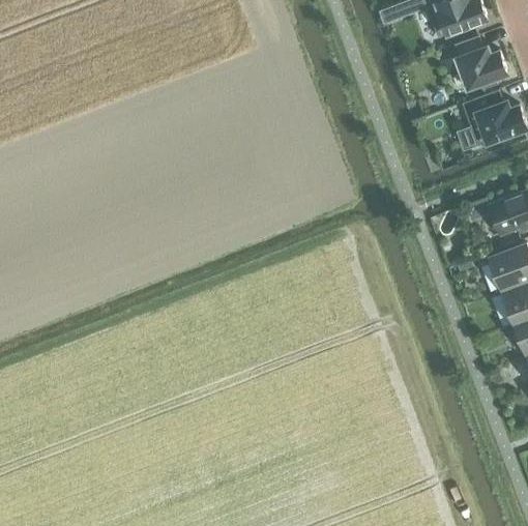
[(487,21),(478,0),(470,0),(469,0),(468,0),(421,0),(436,39),(437,39),(487,21)]
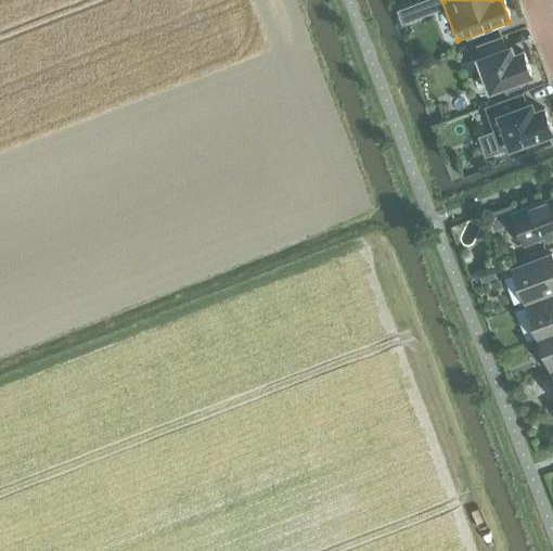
[(399,27),(422,18),(418,5),(394,13),(399,27)]
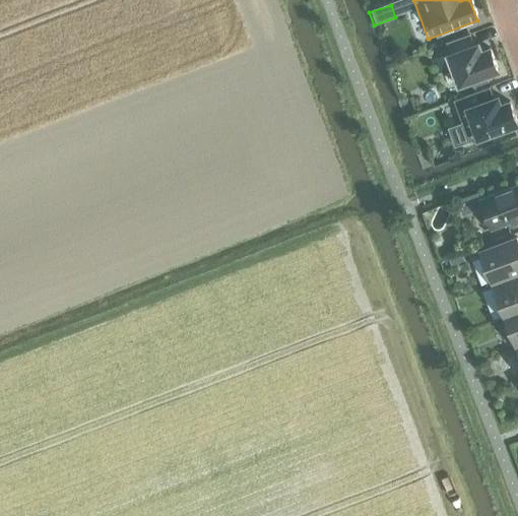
[(460,87),(469,84),(471,89),(487,84),(484,78),(497,73),(489,51),(479,54),(477,46),(472,48),(468,37),(445,45),(460,87)]
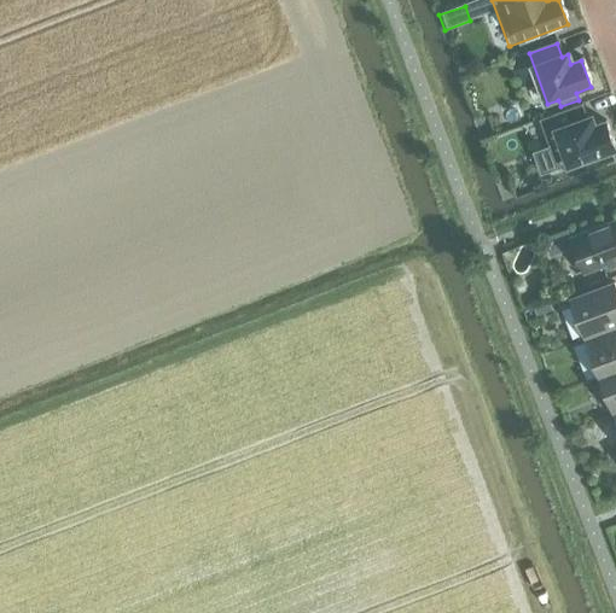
[(580,106),(538,122),(556,171),(582,162),(583,165),(600,159),(598,156),(614,151),(609,136),(604,123),(593,128),(590,118),(585,120),(580,106)]
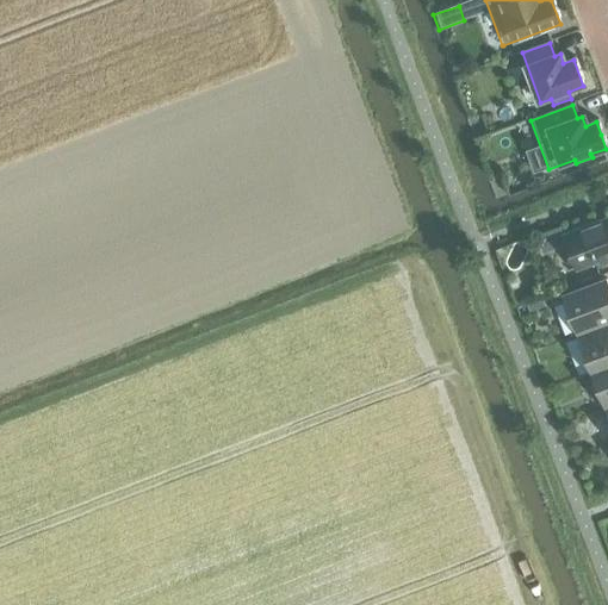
[(575,273),(607,260),(607,219),(562,237),(575,273)]
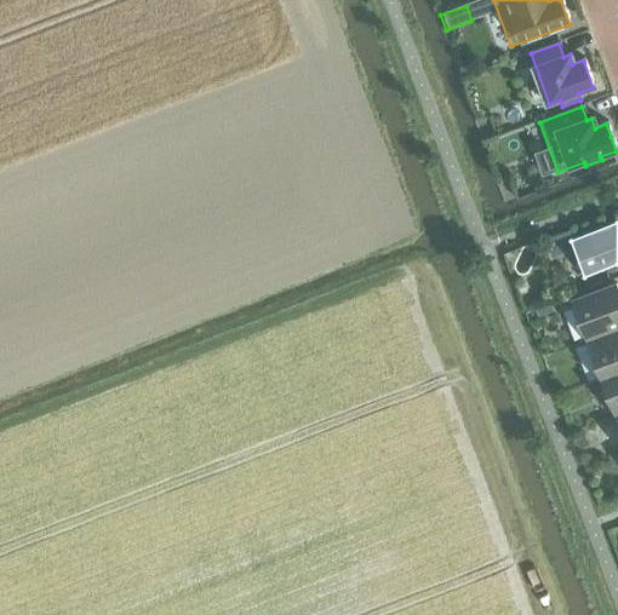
[(585,344),(617,332),(617,294),(614,287),(571,304),(585,344)]
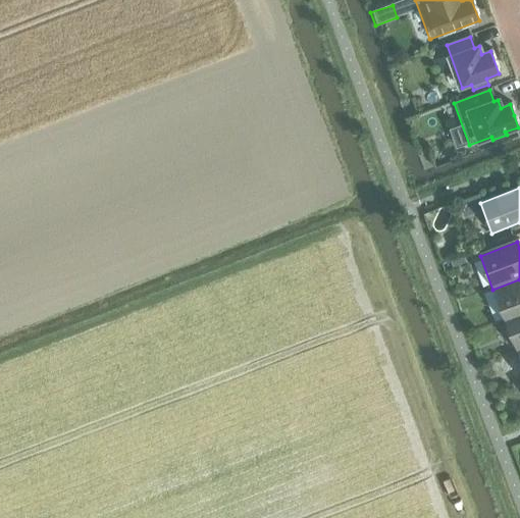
[(505,321),(519,315),(519,279),(492,290),(505,321)]
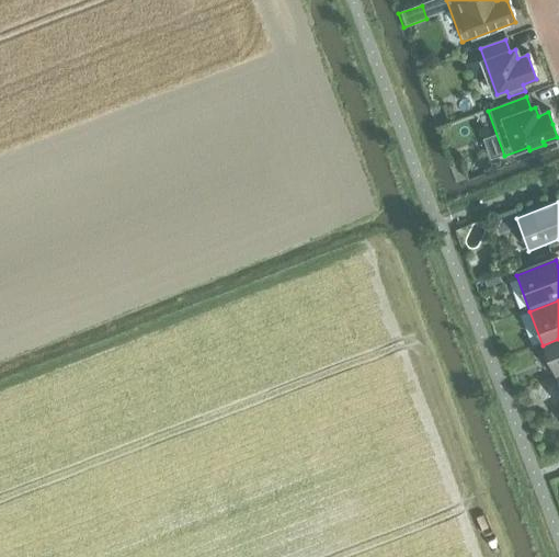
[(556,379),(558,377),(558,339),(543,345),(556,379)]
